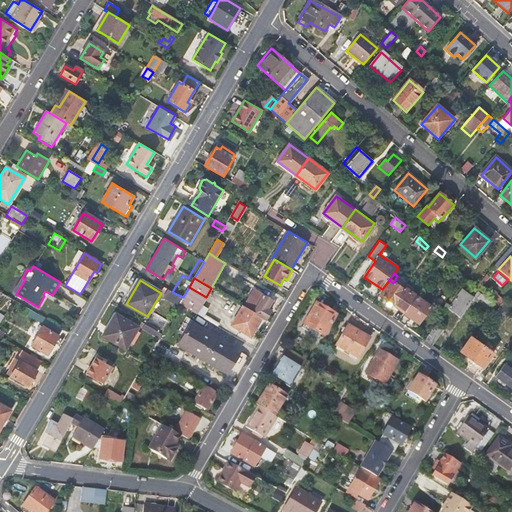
[(393,283),(382,298),(404,314),(416,296),(406,289),(404,291),(393,283)]
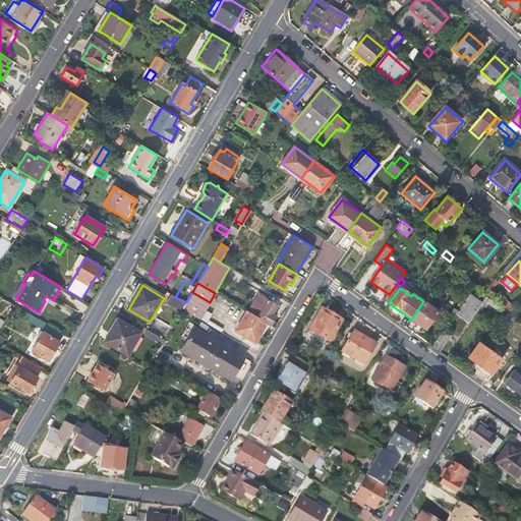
[(192,292),(186,302),(183,308),(200,319),(210,302),(192,292)]
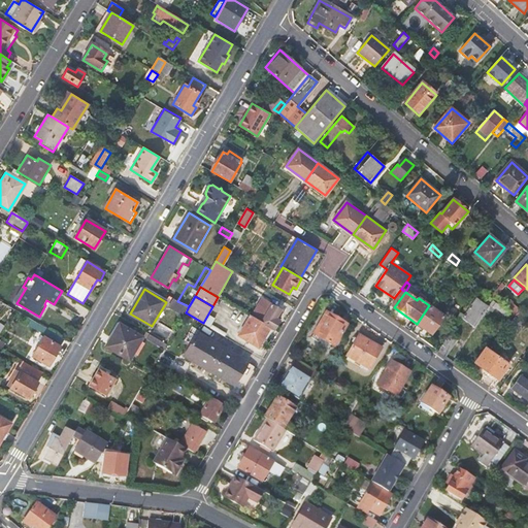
[(175,299),(170,307),(184,315),(186,312),(189,306),(177,301),(175,299)]
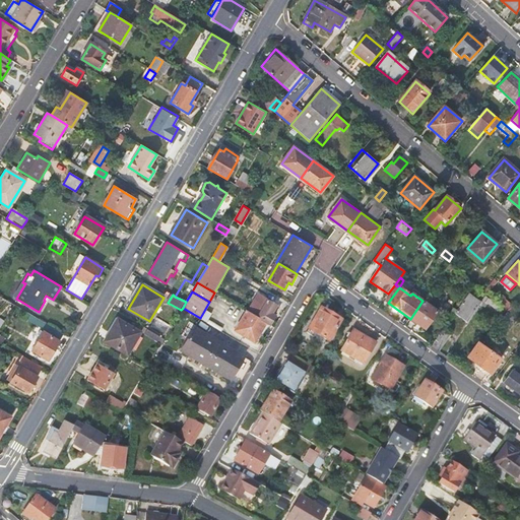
[(468,295),(457,311),(467,318),(478,302),(468,295)]
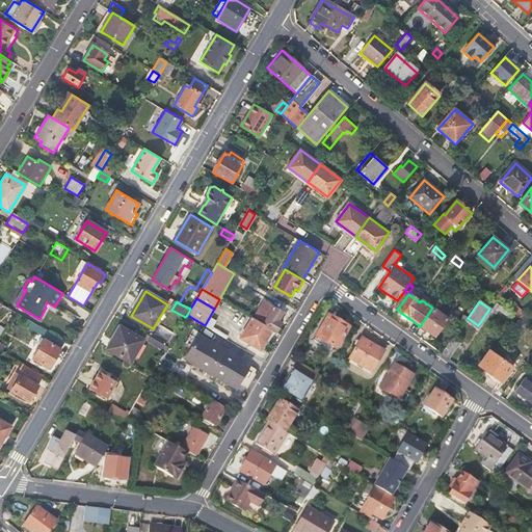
[(282,312),(264,302),(255,320),(263,324),(272,329),(276,333),(282,323),(277,320),(282,314),(282,312)]
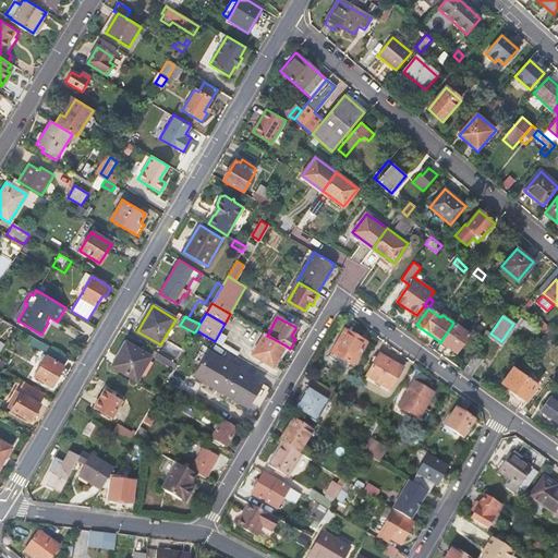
[(538,329),(547,337),(554,330),(537,317),(532,324),(538,329)]
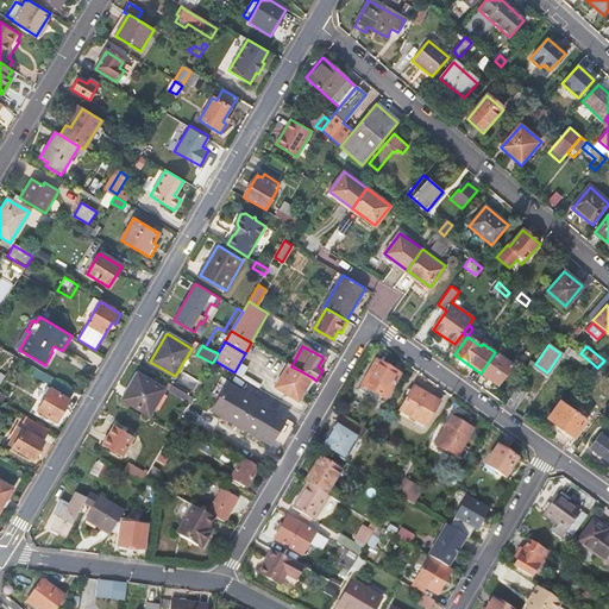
[(573,356),(583,364),(588,359),(581,353),(577,351),(573,356)]
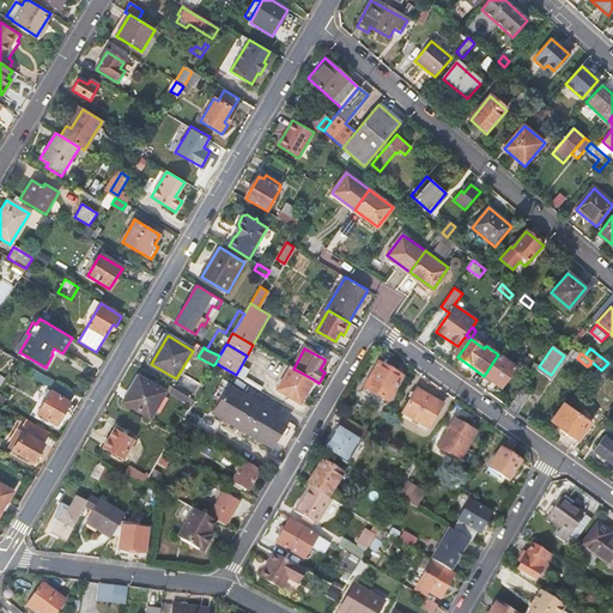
[(498,354),(484,376),(501,388),(515,366),(498,354)]
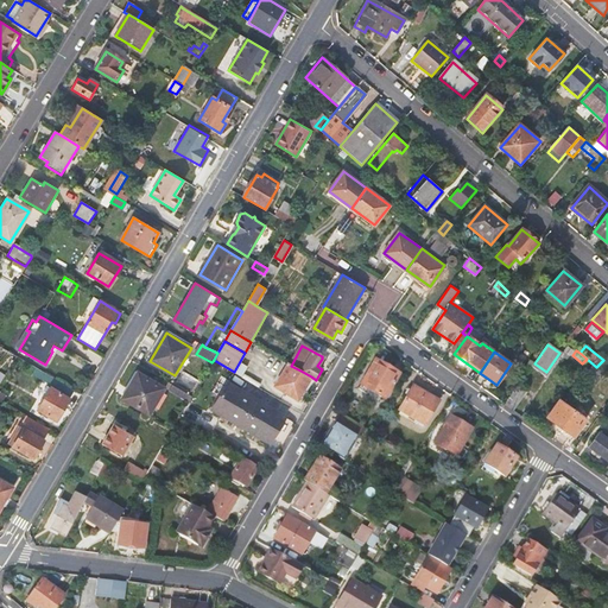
[(377,360),(361,385),(386,399),(400,374),(377,360)]
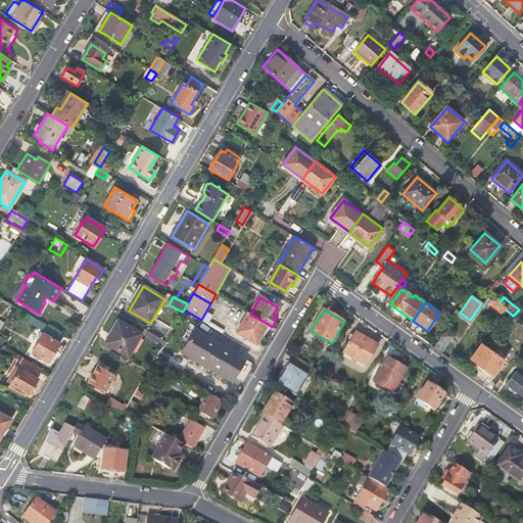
[(247,313),(237,332),(256,343),(268,324),(258,319),(250,315),(247,313)]
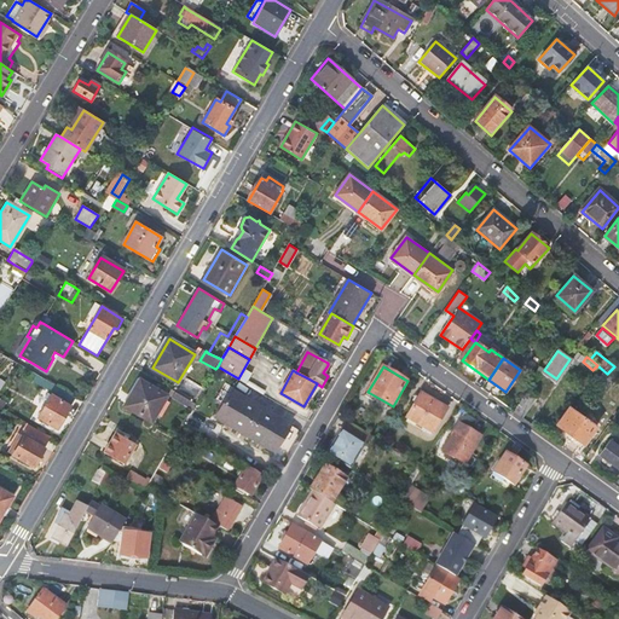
[(140,380),(125,405),(151,421),(167,394),(140,380)]
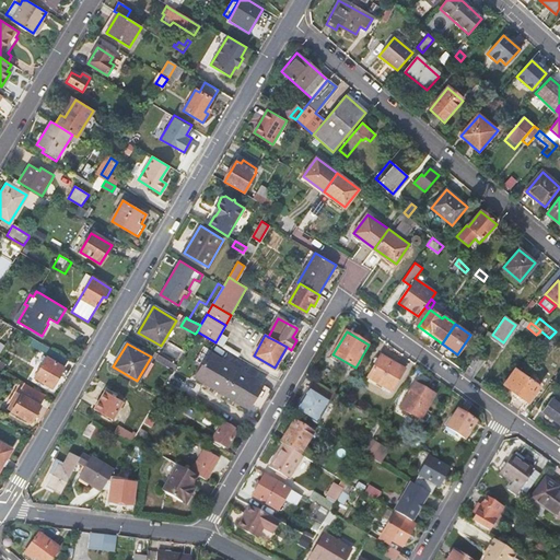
[(43,366),(36,378),(51,387),(68,360),(56,352),(51,361),(47,358),(43,366)]
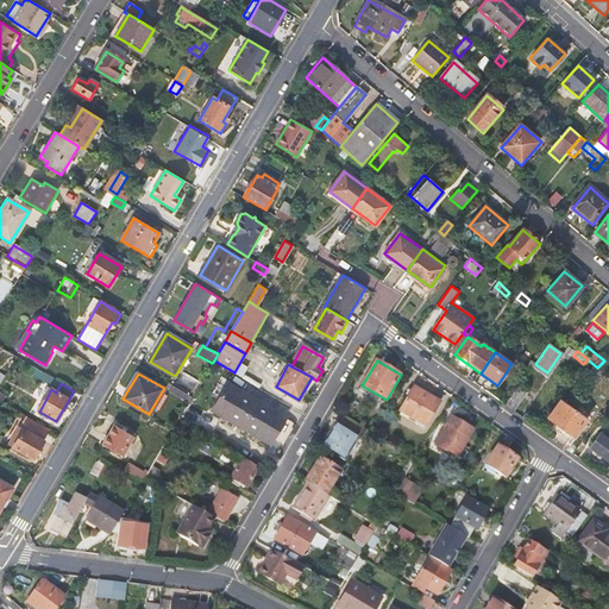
[(230,383),(214,409),(272,443),(288,416),(230,383)]
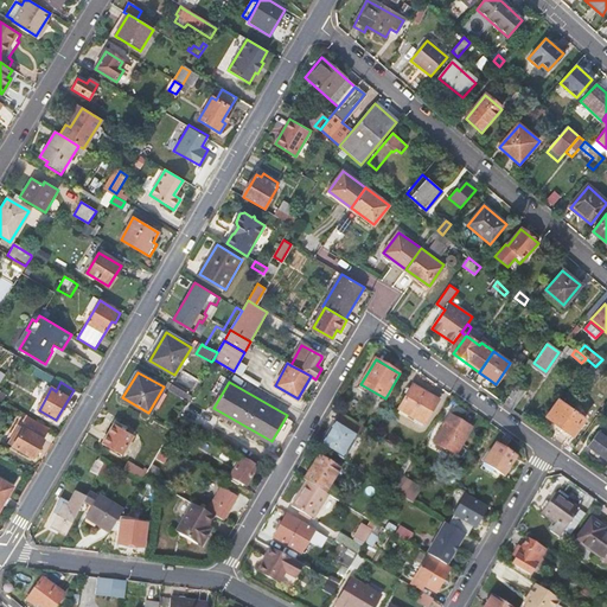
[(411,385),(398,409),(425,425),(439,402),(411,385)]
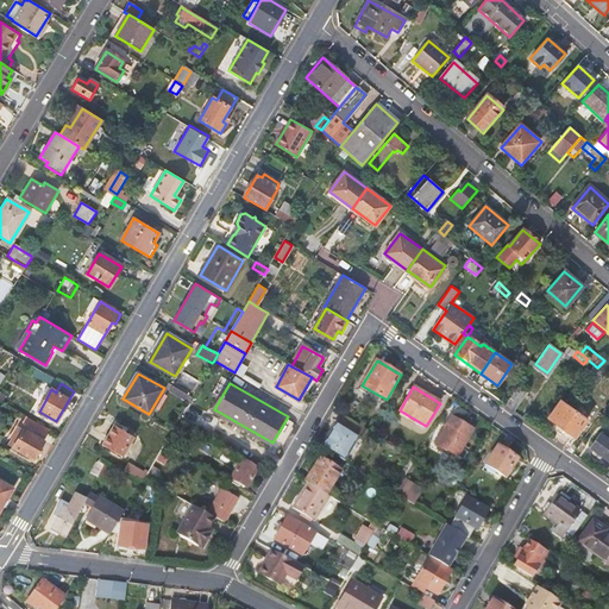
[(519,388),(506,406),(513,410),(526,393),(519,388)]
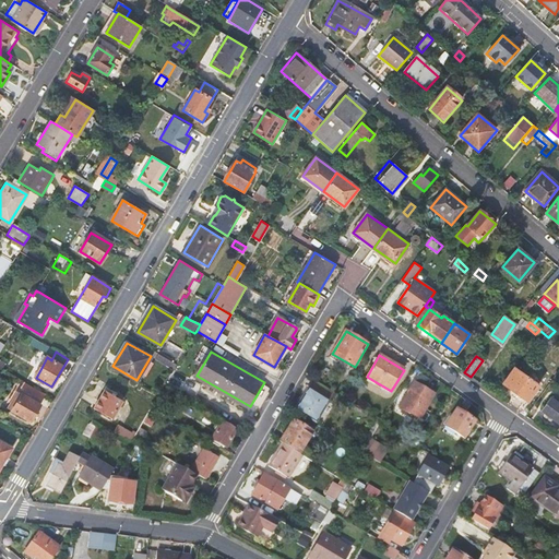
[(514,369),(502,385),(527,402),(538,385),(514,369)]
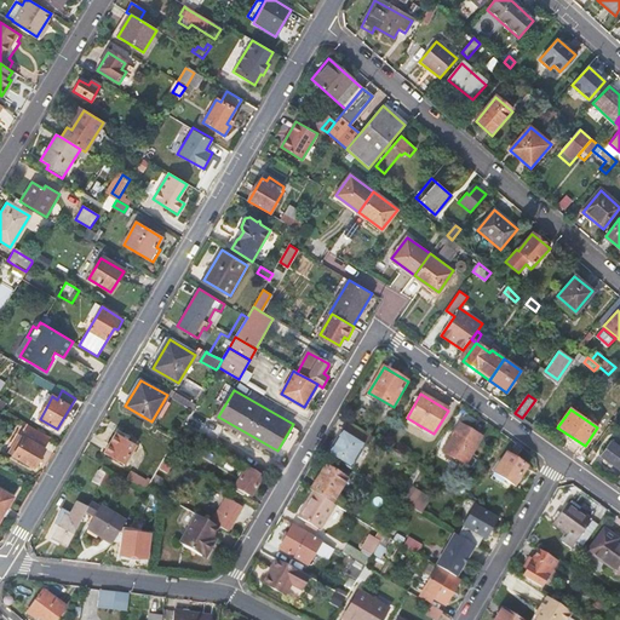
[(351,424),(346,431),(344,430),(338,440),(336,437),(333,442),(336,443),(331,453),(354,468),(372,436),(351,424)]
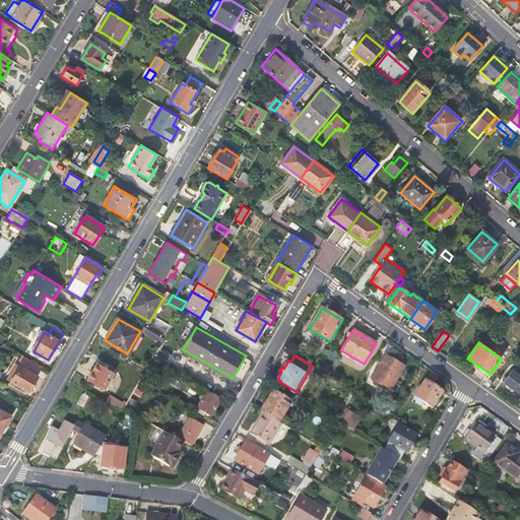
[(19,366),(10,381),(27,391),(43,367),(25,356),(19,366)]
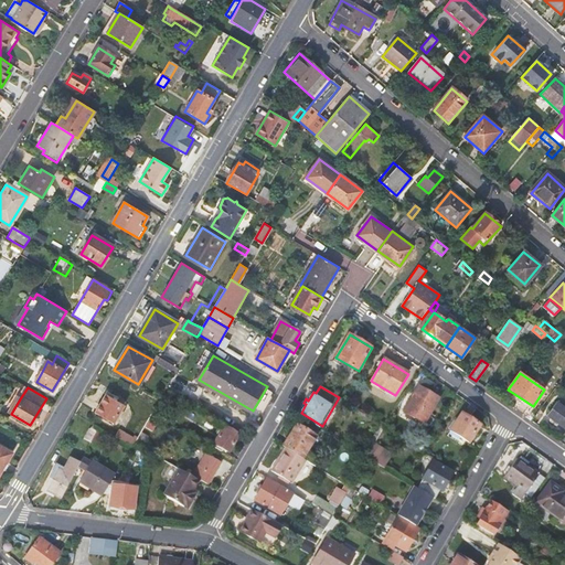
[(418,388),(404,414),(425,425),(438,401),(418,388)]
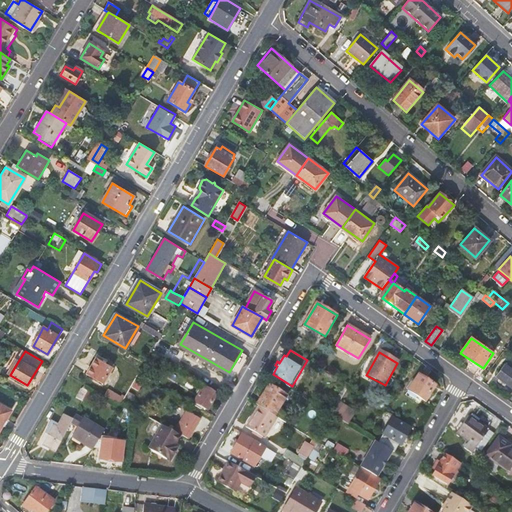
[(16,358),(8,373),(10,375),(19,360),(16,358)]
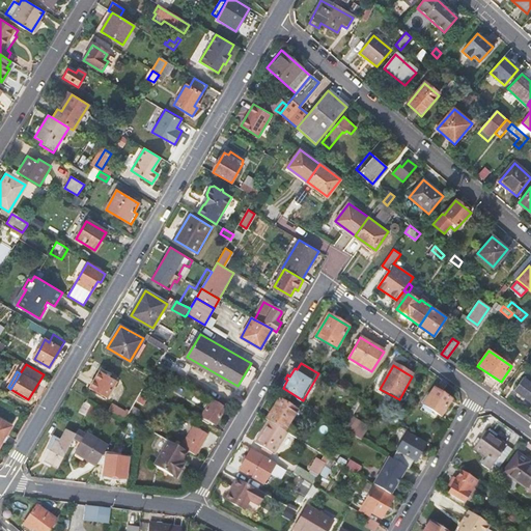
[(100,371),(90,388),(107,398),(117,382),(100,371)]
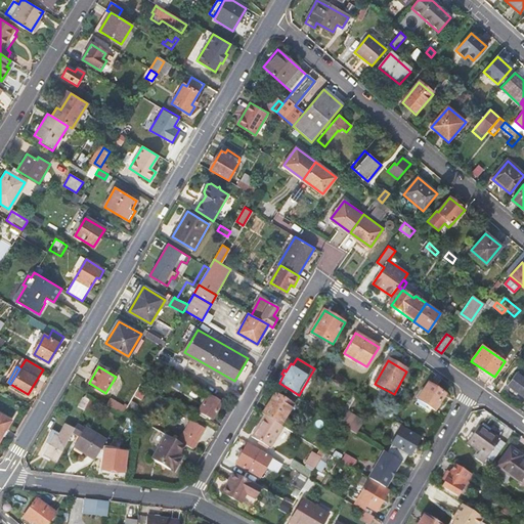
[(508,386),(523,397),(523,378),(517,374),(508,386)]
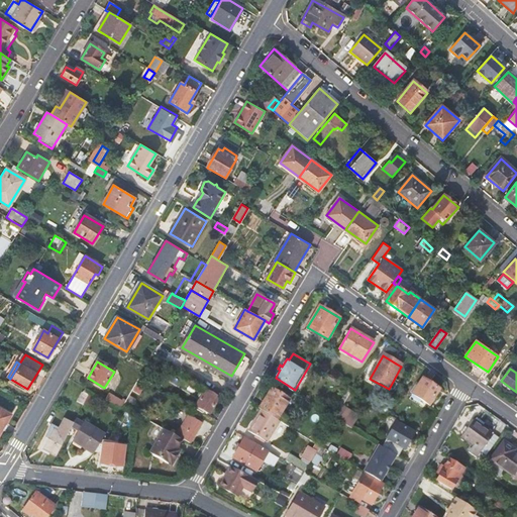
[(422,379),(413,395),(430,405),(440,390),(422,379)]
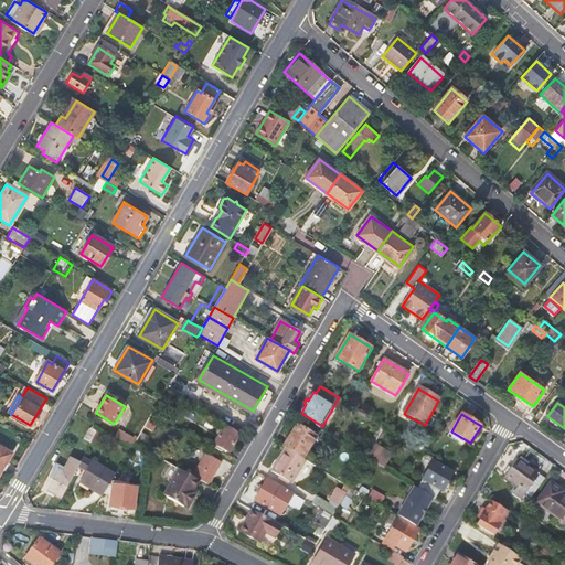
[(298,425),(286,447),(287,448),(305,458),(318,436),(298,425)]
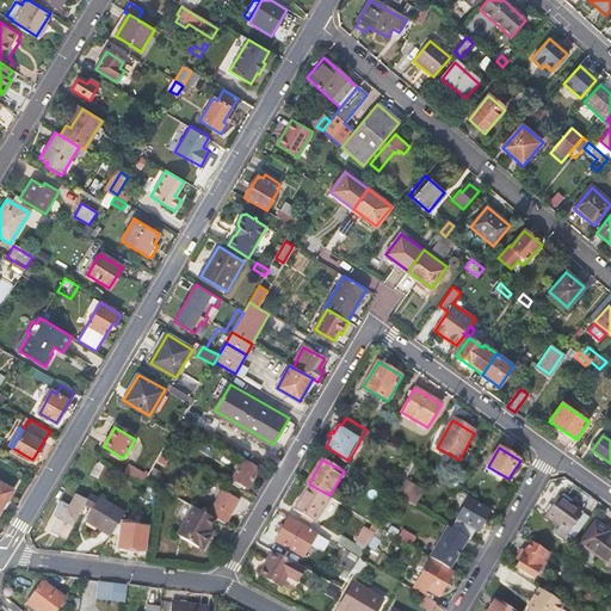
[(245,462),(233,481),(235,482),(239,483),(247,489),(259,470),(245,462)]
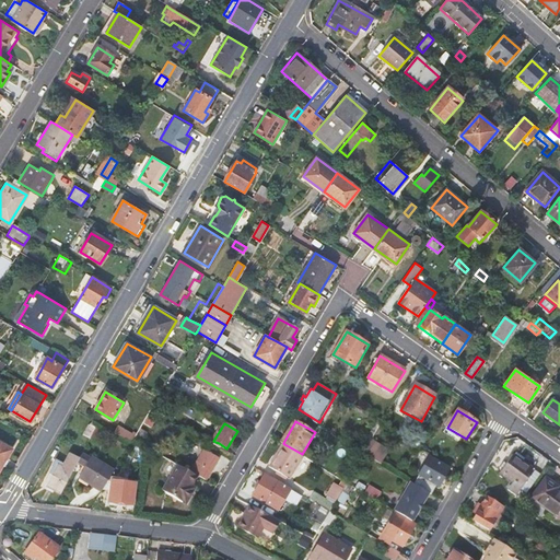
[(97,427),(91,439),(96,441),(102,429),(97,427)]
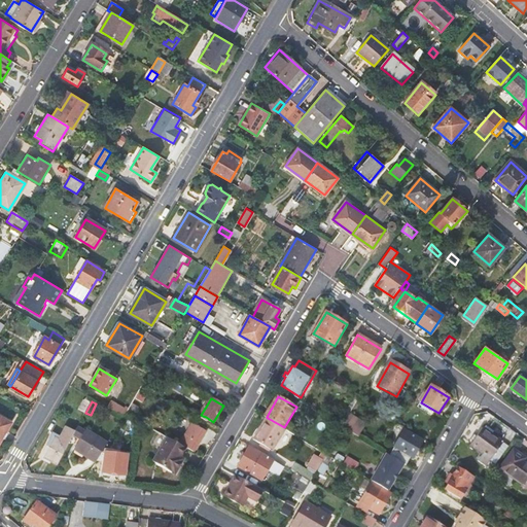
[(127,411),(110,401),(107,408),(124,417),(126,413),(127,411)]
